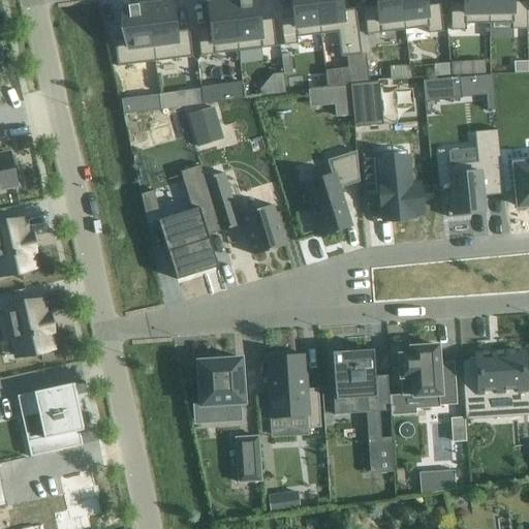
[(239,0),(231,1),(239,52),(276,48),(273,20),(259,22),(256,0),(239,0)]
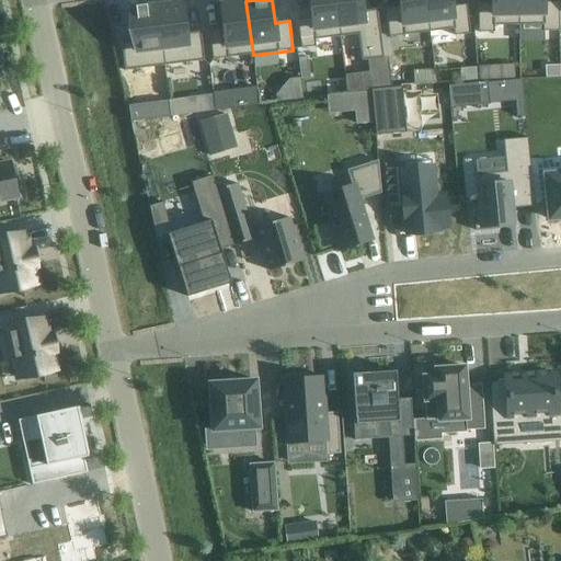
[(309,0),(311,19),(298,20),(301,48),(317,47),(316,41),(340,37),(335,0),(309,0)]
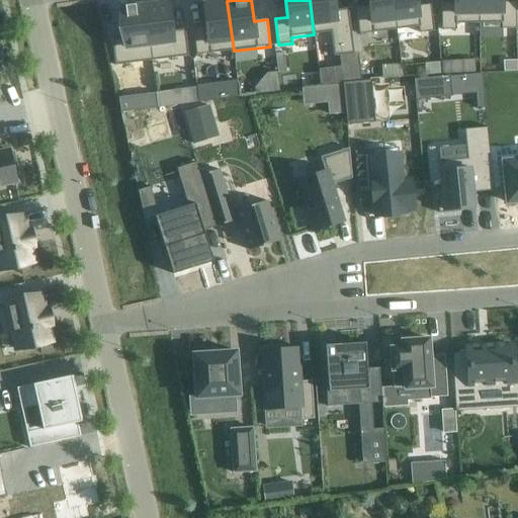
[(310,0),(314,34),(331,32),(334,57),(354,54),(348,9),(336,11),(334,0),(310,0)]
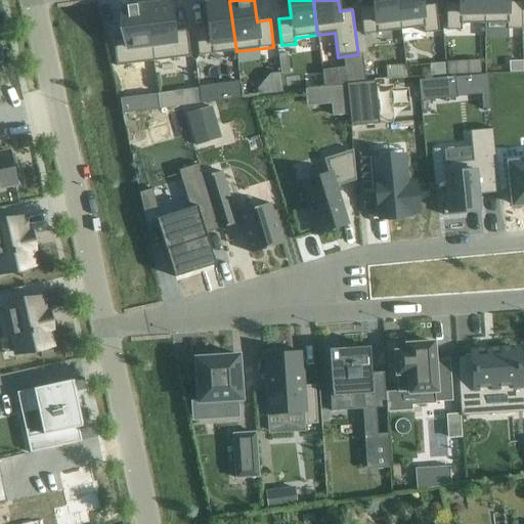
[(372,0),(374,7),(360,8),(363,30),(363,35),(401,30),(396,0),(372,0)]
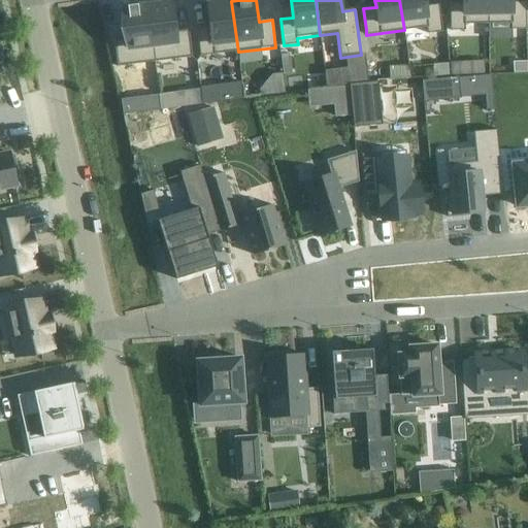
[(399,0),(404,30),(427,28),(428,33),(442,32),(438,5),(426,6),(424,0),(399,0)]
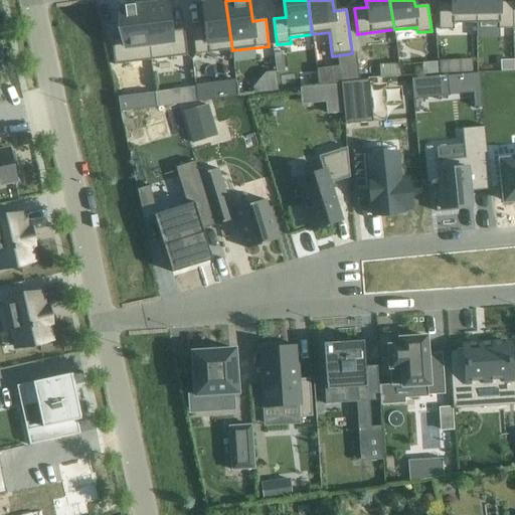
[(451,0),(452,3),(439,4),(440,30),(454,30),(454,24),(476,23),(475,0),(451,0)]
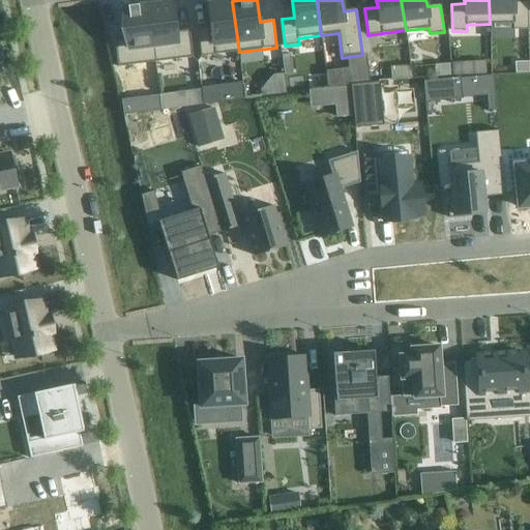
[(489,0),(490,24),(512,24),(512,30),(528,30),(527,2),(525,2),(514,3),(513,0),(489,0)]
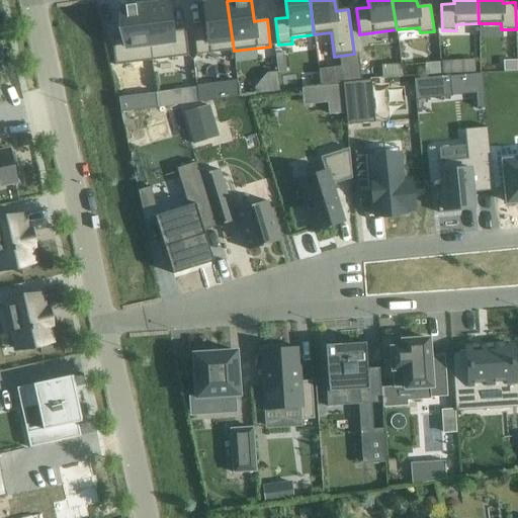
[(206,27),(193,29),(196,55),(196,56),(234,51),(227,1),(209,3),(209,2),(208,2),(208,3),(203,4),(206,27)]
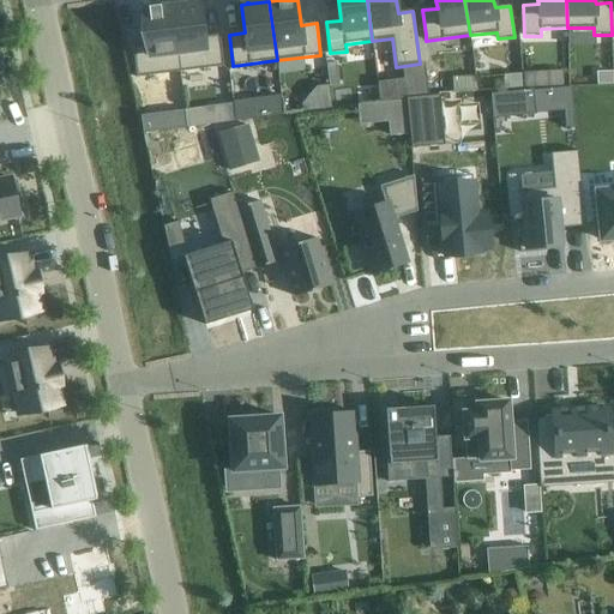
[(180,6),(172,6),(180,72),(223,67),(223,66),(220,36),(204,37),(200,2),(193,4),(193,2),(192,2),(192,4),(187,5),(187,4),(180,5),(180,6)]
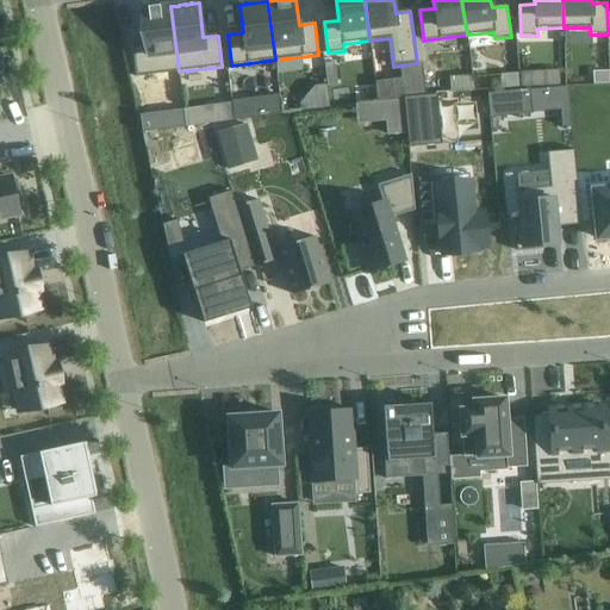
[(147,44),(131,47),(136,78),(179,72),(170,6),(160,8),(159,6),(157,6),(157,8),(149,10),(149,7),(147,8),(148,10),(142,10),(147,44)]
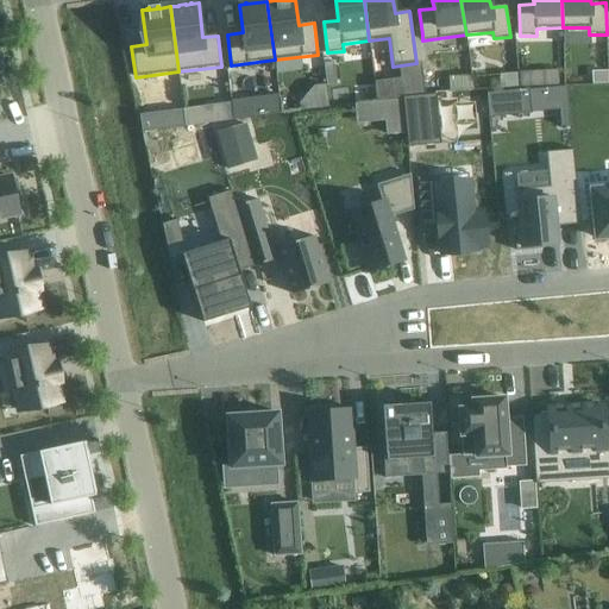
[(529,71),(519,71),(520,88),(531,87),(529,71)]
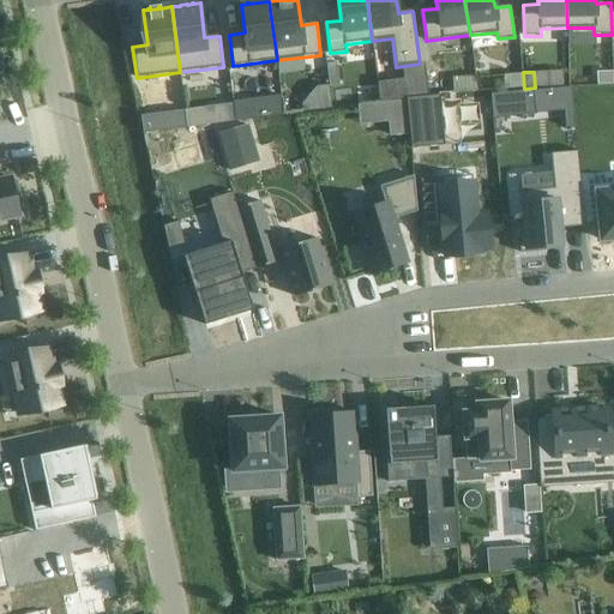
[(571,86),(534,90),(535,113),(573,109),(571,86)]
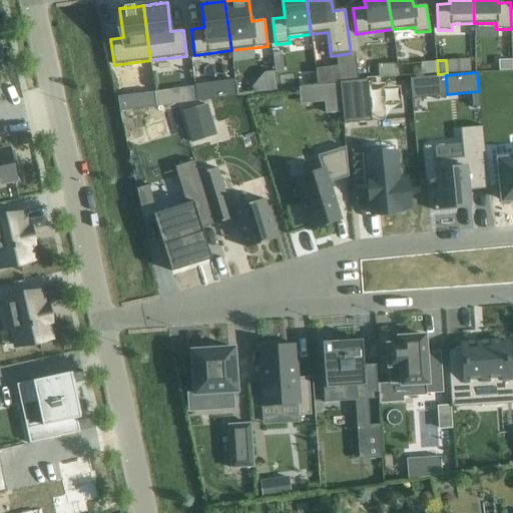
[(446,75),(410,78),(412,99),(447,96),(447,94),(446,75)]
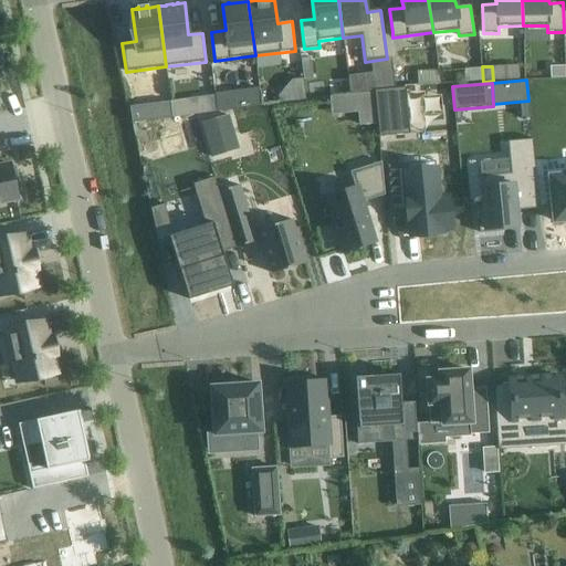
[(400,88),(375,91),(375,92),(378,124),(379,137),(409,134),(405,88),(400,88)]
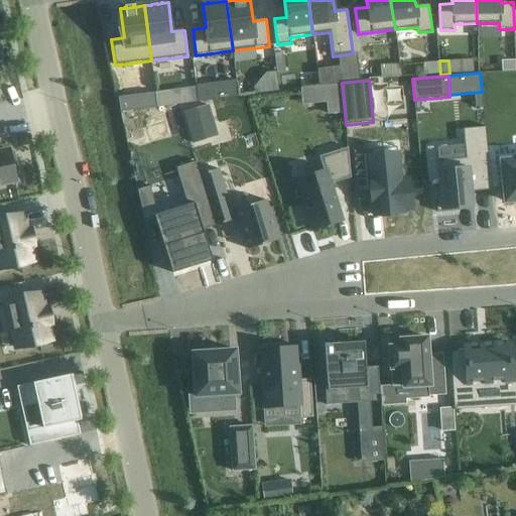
[(342,84),(325,86),(328,115),(345,113),(342,84)]
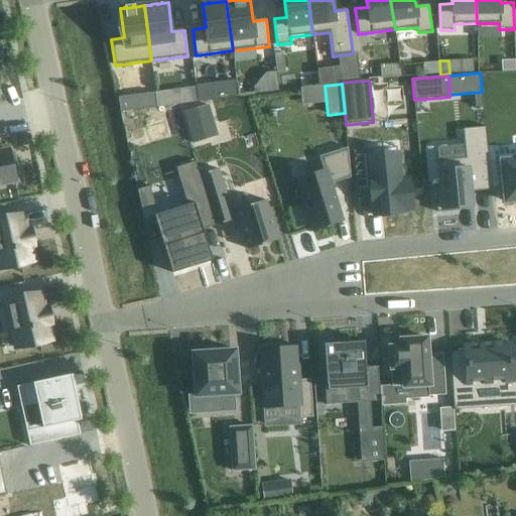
[(196,87),(179,89),(181,104),(198,102),(196,87)]
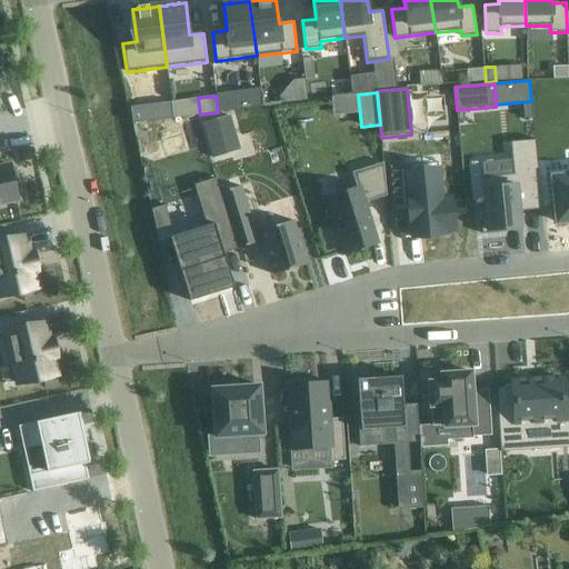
[(470,166),(501,163),(498,136),(526,132),(523,106),(465,111),(470,166)]
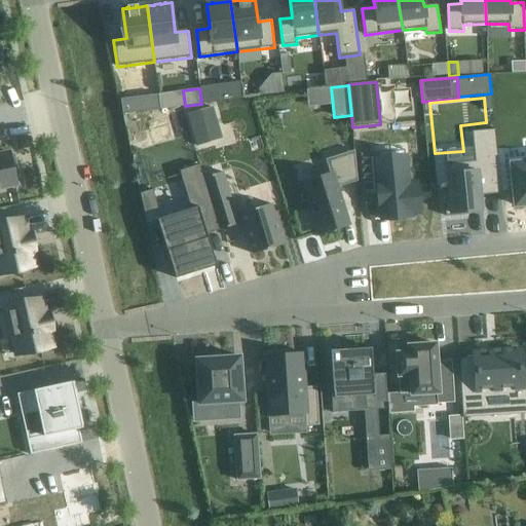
[(248,101),(208,113),(215,140),(256,129),(248,101)]
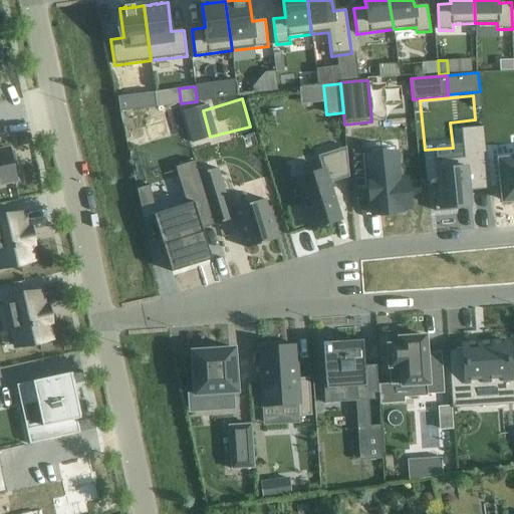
[(438,188),(433,188),(435,212),(450,210),(450,208),(471,206),(469,189),(478,188),(487,187),(488,187),(488,189),(489,189),(484,126),(482,126),(483,132),(461,134),(464,158),(436,161),(437,171),(436,171),(438,188)]
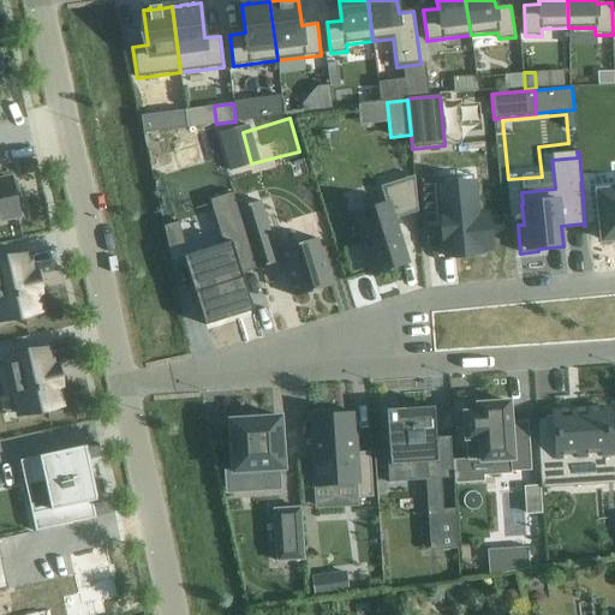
[(387,204),(354,214),(372,274),(407,263),(394,219),(417,212),(415,178),(382,187),(387,204)]
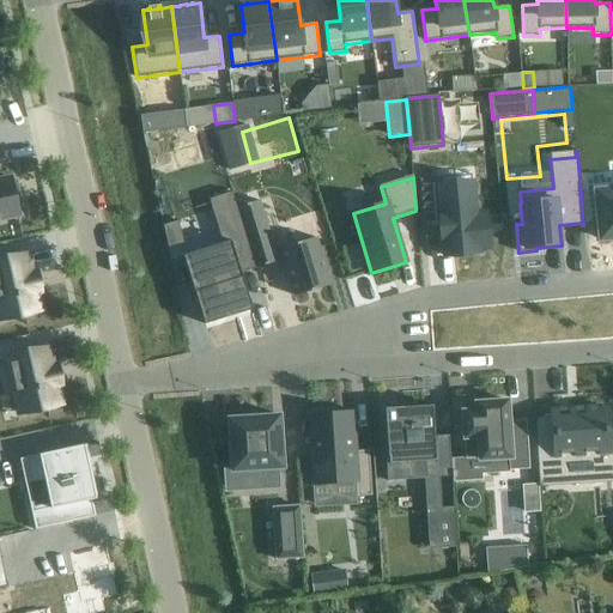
[(439,177),(419,180),(424,225),(439,224),(441,236),(442,240),(443,240),(444,256),(463,255),(478,253),(478,249),(490,248),(486,213),(474,214),(473,192),(472,182),(441,184),(439,177)]
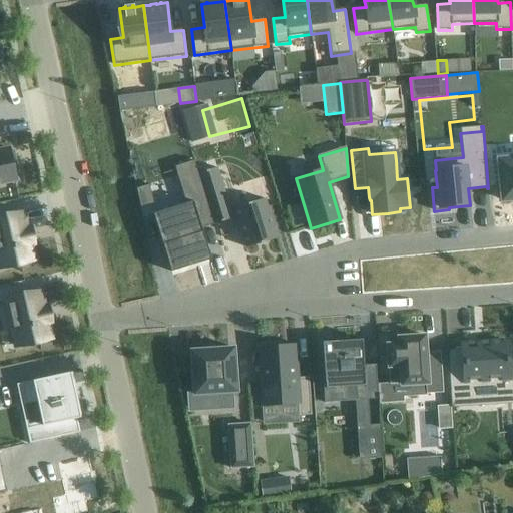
[(9,149),(0,150),(0,183),(16,180),(13,165),(17,164),(14,150),(10,151),(9,149)]
